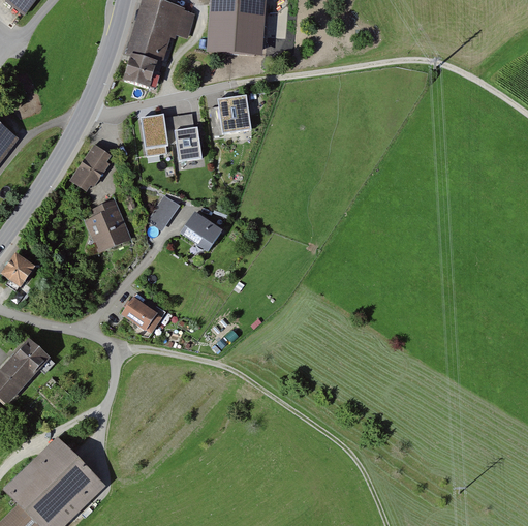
[(0,0),(0,19),(11,28),(33,0),(0,0)]
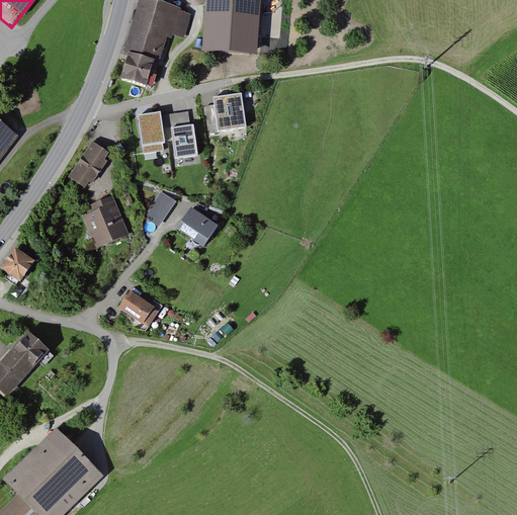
[(181,8),(153,0),(139,0),(123,54),(127,55),(120,79),(144,86),(149,70),(156,72),(167,31),(183,36),(189,14),(180,11),(181,8)]
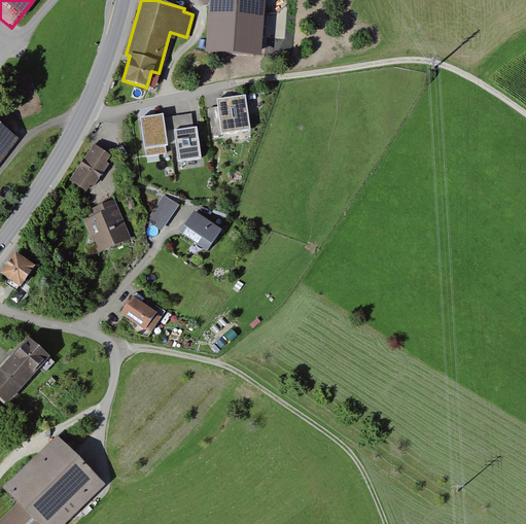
[(210,0),(206,54),(259,58),(264,0),(210,0)]
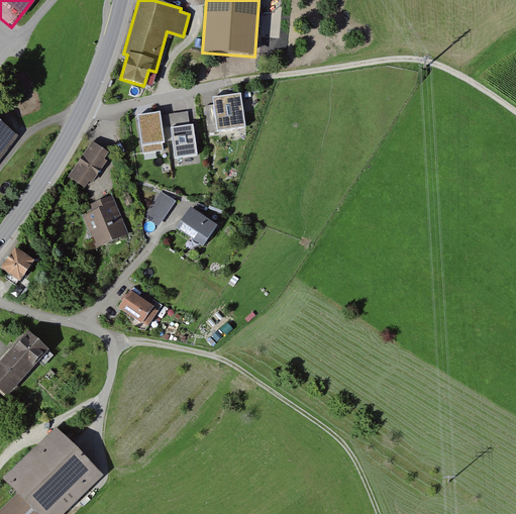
[(245,124),(240,91),(212,95),(213,102),(205,103),(209,130),(245,124)]
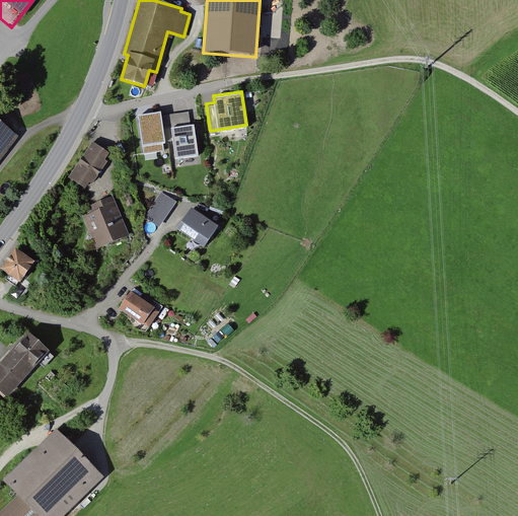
[(160,111),(137,115),(142,143),(172,139),(175,156),(198,153),(194,123),(185,125),(182,111),(160,114),(160,111)]
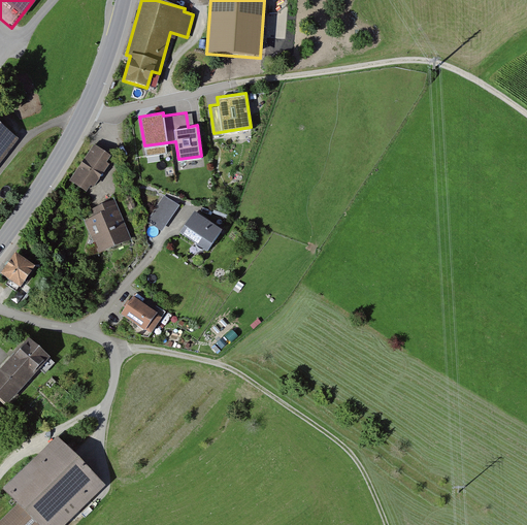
[(0,160),(18,140),(0,125),(0,160)]
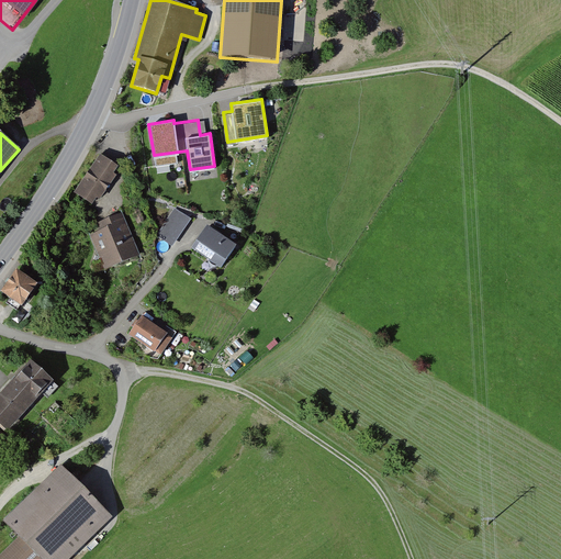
[(118,166),(100,153),(73,191),(90,204),(118,166)]
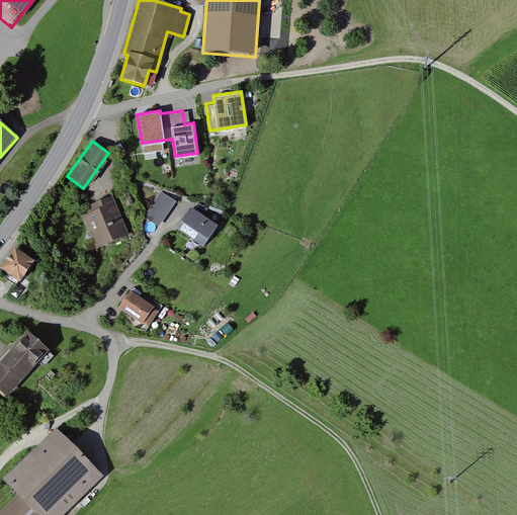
[(176,200),(161,191),(144,217),(159,226),(176,200)]
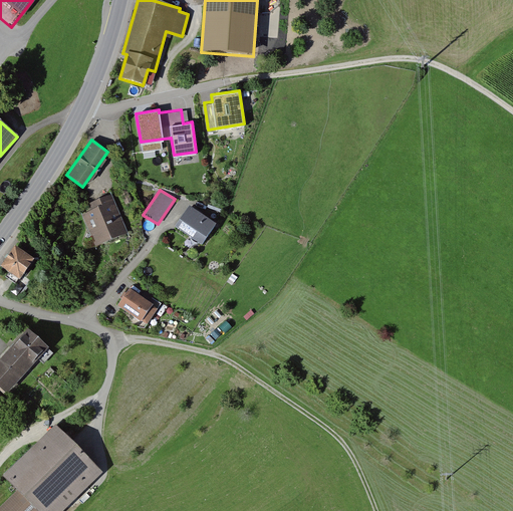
[(90,209),(82,212),(95,245),(127,232),(112,193),(87,203),(90,209)]
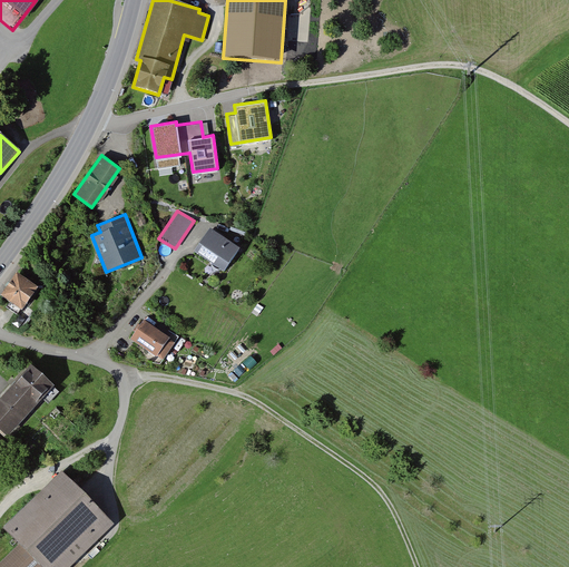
[(239,246),(209,227),(195,251),(224,270),(239,246)]
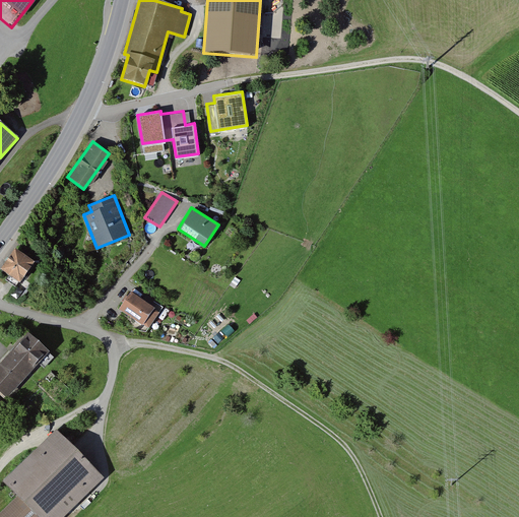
[(34,262),(14,248),(0,265),(0,271),(16,283),(34,262)]
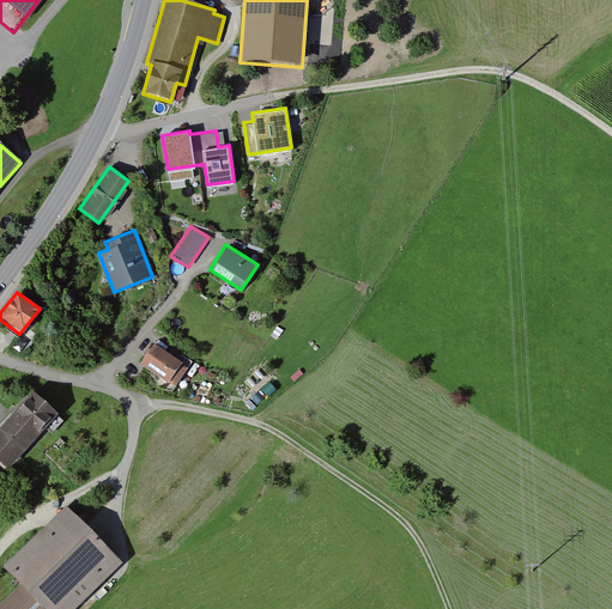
[(187,366),(155,343),(141,363),(174,385),(187,366)]
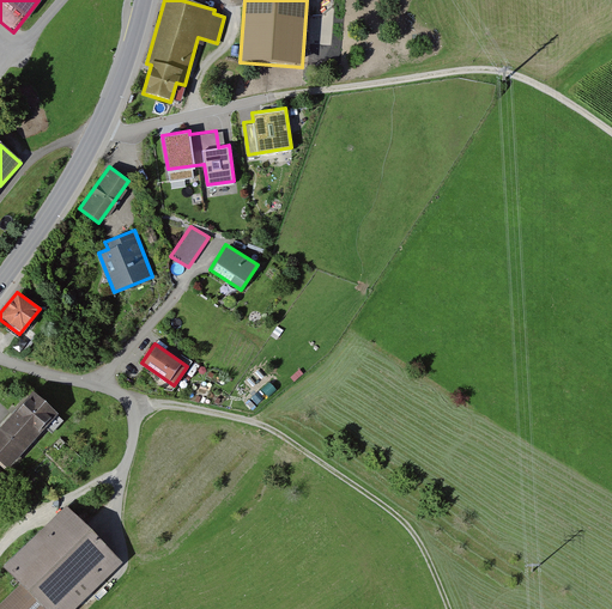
[(58,412),(34,391),(0,428),(0,461),(7,468),(58,412)]
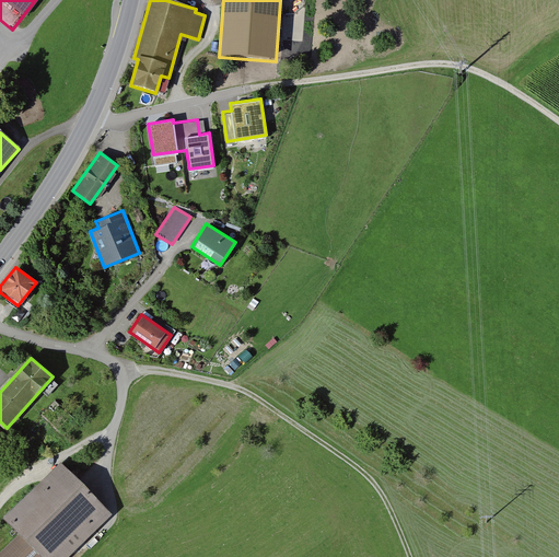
[(63,556),(109,512),(61,462),(4,518),(20,534),(0,554),(0,556),(63,556)]
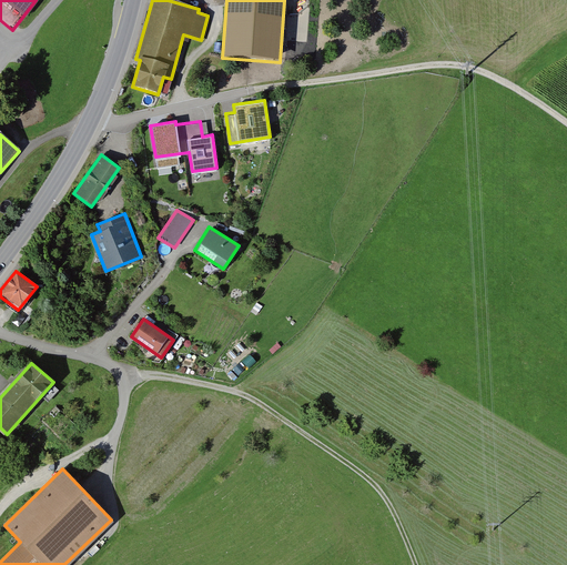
All buildings are outlined.
